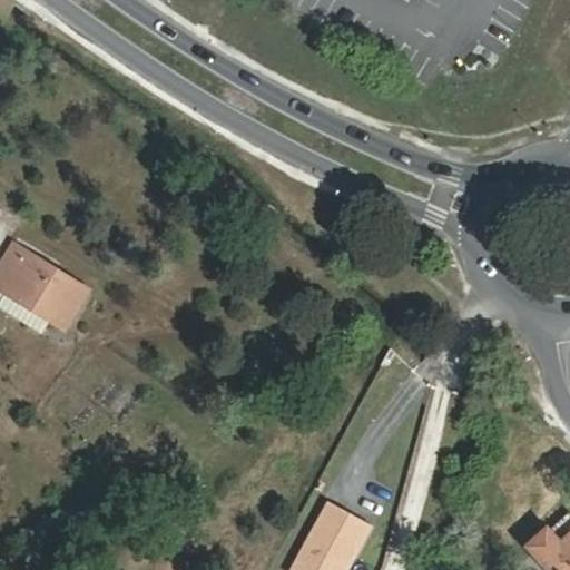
[(0,291),(52,324),(67,332),(89,295),(15,247),(0,269),(0,291)]
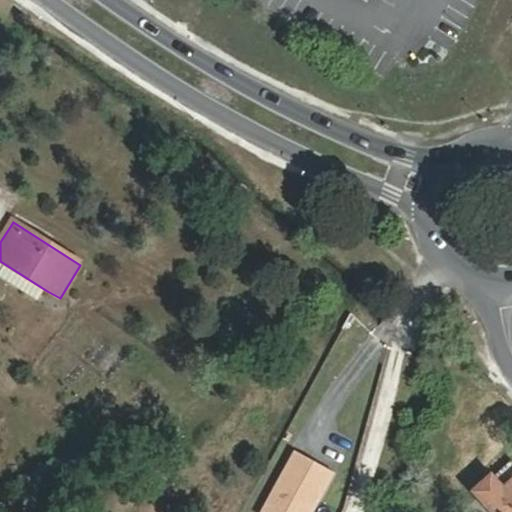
[(0,276),(41,301),(47,291),(0,261),(0,276)]
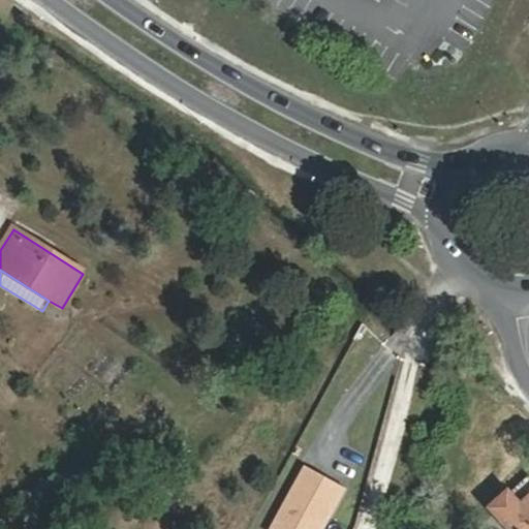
[(325,528),(347,489),(305,466),(271,528),(325,528)]
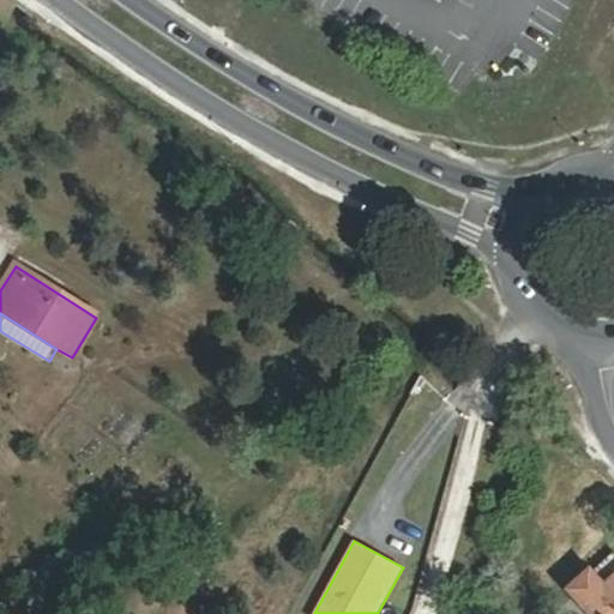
[(608,593),(613,585),(613,560),(613,559),(593,577),(608,593)]
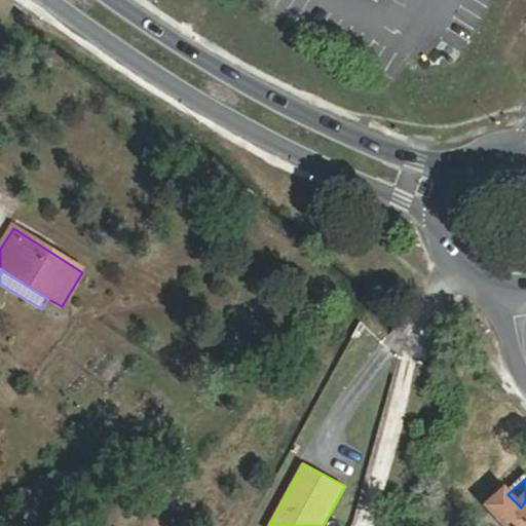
[(525,525),(525,501),(521,508),(508,494),(493,506),(510,525),(525,525)]
